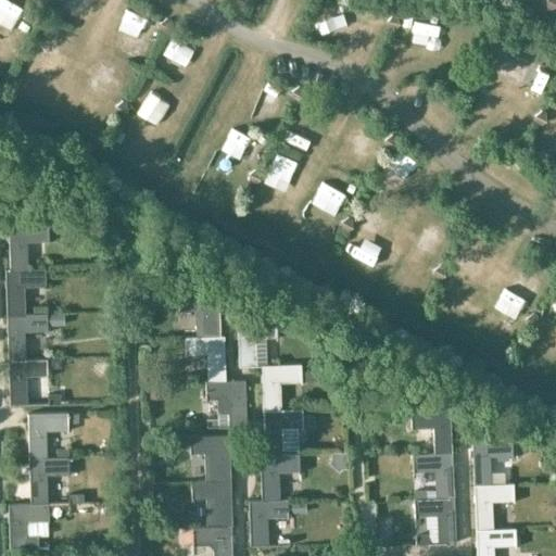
[(161,22),(159,27),(162,32),(168,32),(171,26),(167,21),(161,22)]
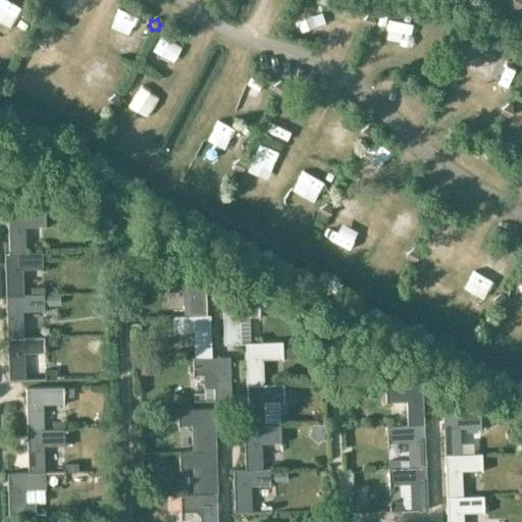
[(15,47),(13,52),(16,56),(22,56),(24,51),(21,46),(15,47)]
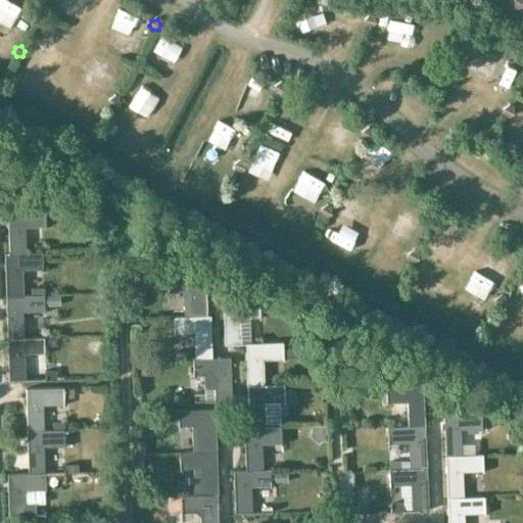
[(108,98),(106,103),(109,108),(115,107),(117,102),(114,97),(108,98)]
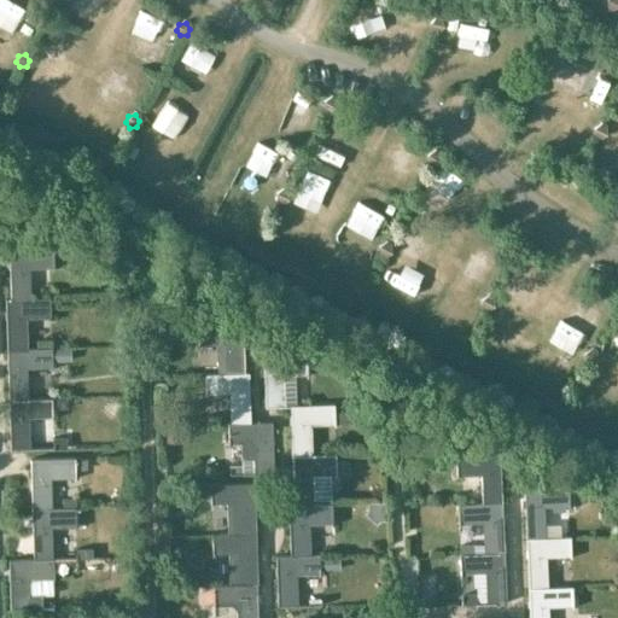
[(9,250),(10,301),(10,302),(29,301),(29,299),(28,269),(52,268),(52,249),(9,250)]
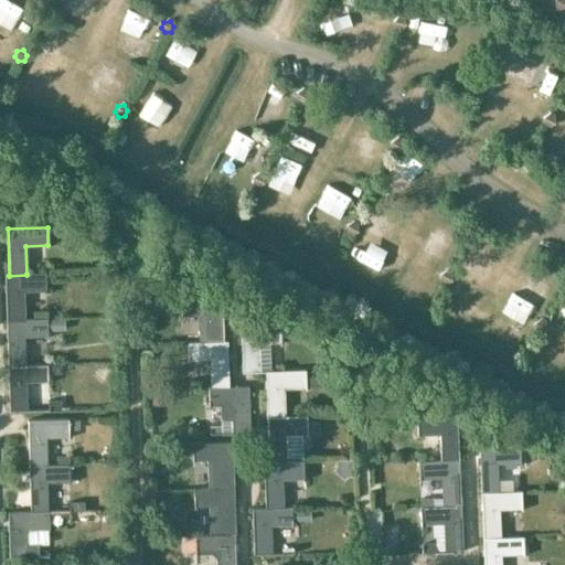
[(27,274),(27,275),(9,276),(9,275),(4,275),(7,321),(23,321),(23,320),(22,291),(45,291),(44,273),(27,274)]
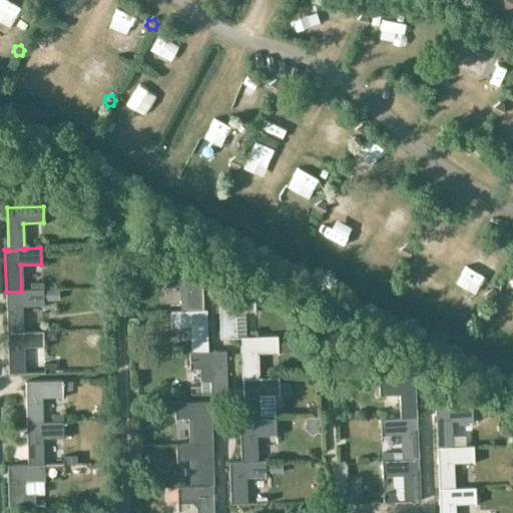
[(201,269),(165,270),(165,286),(178,286),(179,311),(187,310),(187,312),(203,312),(202,310),(201,269)]
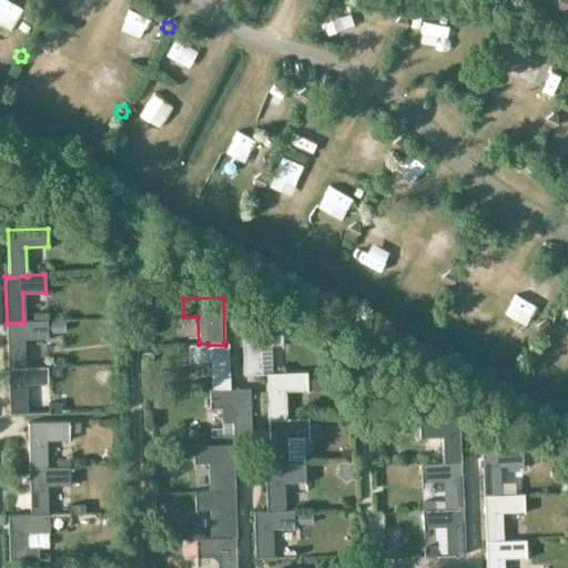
[(23,322),(23,323),(7,323),(8,368),(24,368),(24,367),(23,338),(48,337),(47,321),(23,322)]
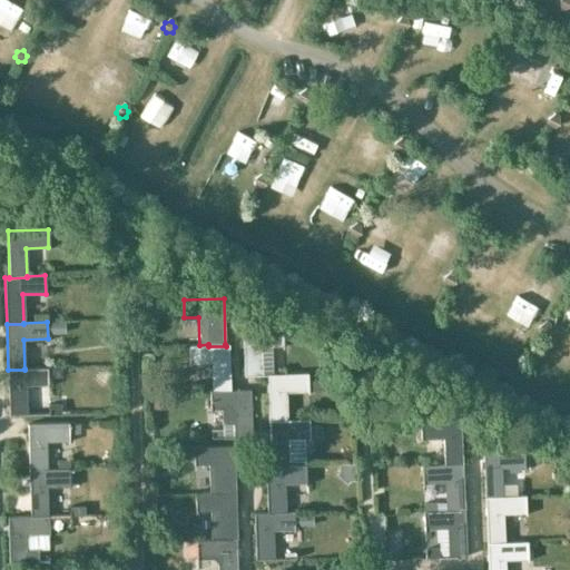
[(261,376),(259,346),(283,346),(282,327),(243,328),(244,376),(261,376)]
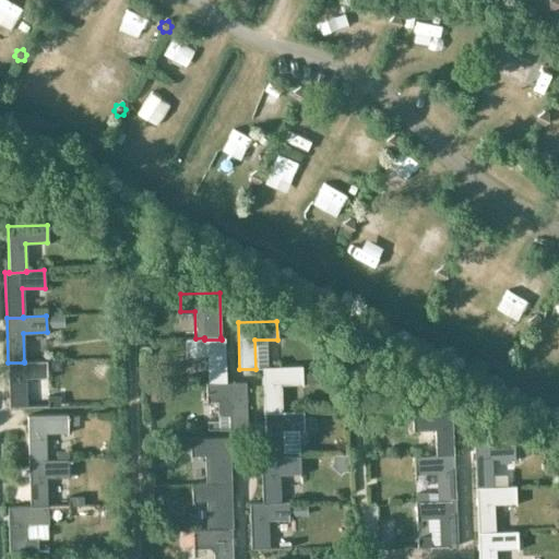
[(221,337),(222,340),(204,340),(204,337),(195,339),(185,339),(186,356),(209,355),(210,383),(210,384),(225,384),(225,383),(224,337),(221,337)]
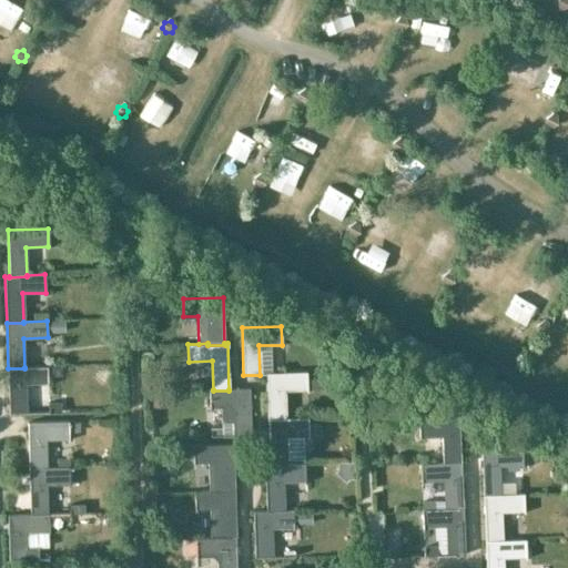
[(49,384),(48,366),(24,367),(24,368),(8,368),(10,415),(27,415),(26,385),(49,384)]
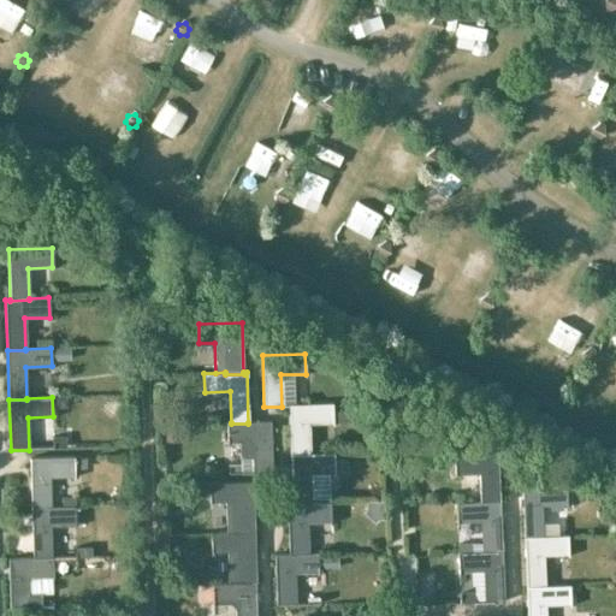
[(332,403),(289,406),(290,456),(309,455),(309,454),(308,424),(333,422),(332,403)]
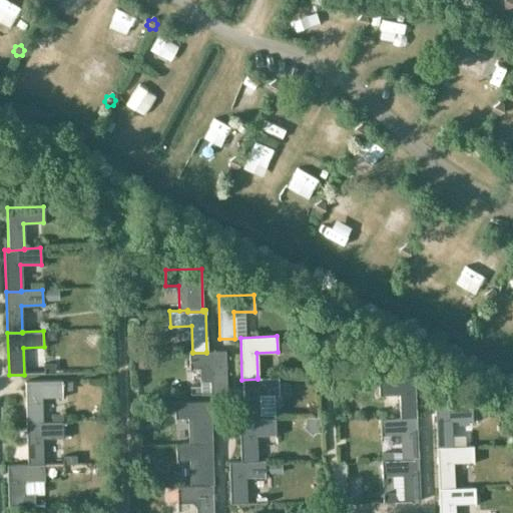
[(192,352),(188,352),(189,369),(198,369),(199,382),(209,381),(209,395),(226,394),(224,351),(206,352),(206,353),(192,353),(192,352)]
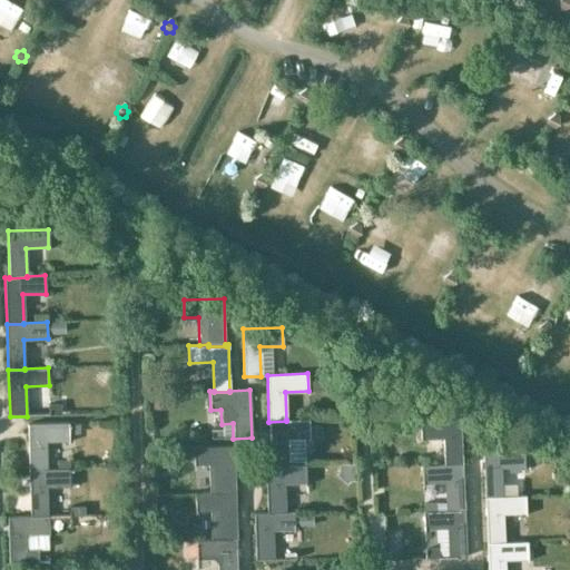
[(444,436),(445,464),(445,465),(462,464),(460,418),(420,420),(421,438),(444,436)]
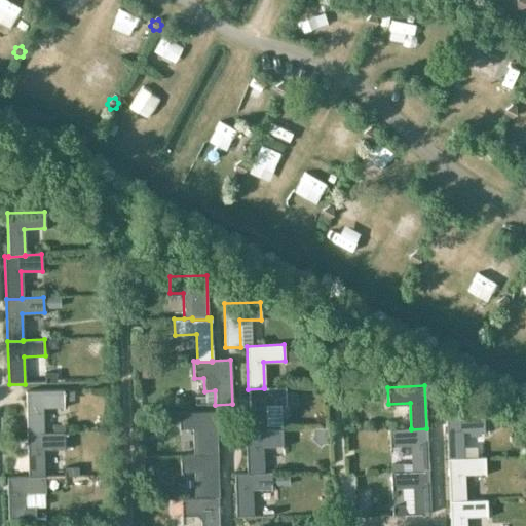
[(248,389),(250,430),(250,431),(265,431),(265,430),(264,405),(286,404),(285,386),(264,387),(264,388),(248,389)]
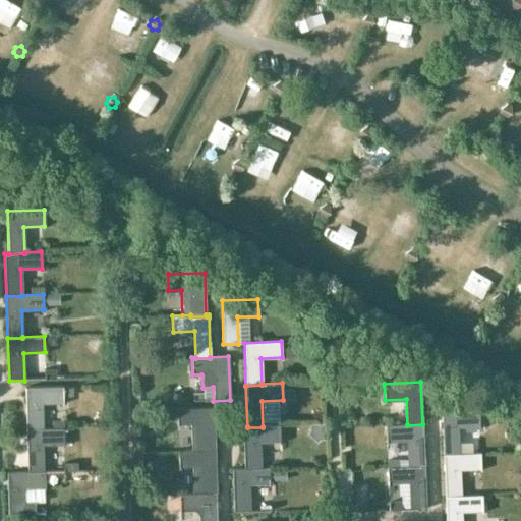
[(43,431),(43,429),(42,404),(63,404),(62,388),(25,389),(26,431),(43,431)]
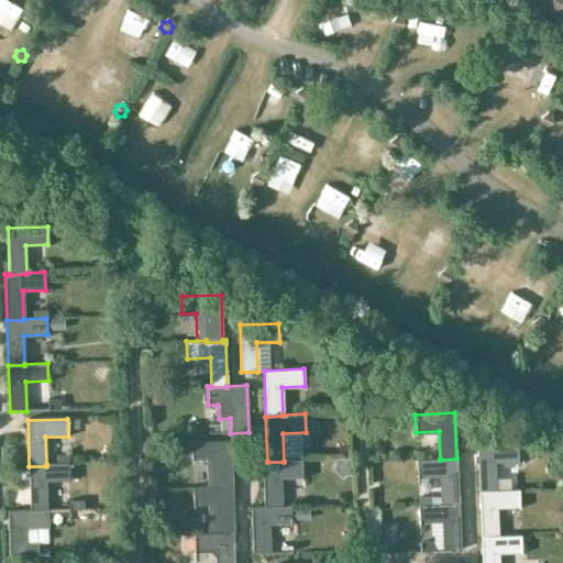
[(231,441),(192,443),(192,461),(206,460),(207,488),(232,487),(231,441)]
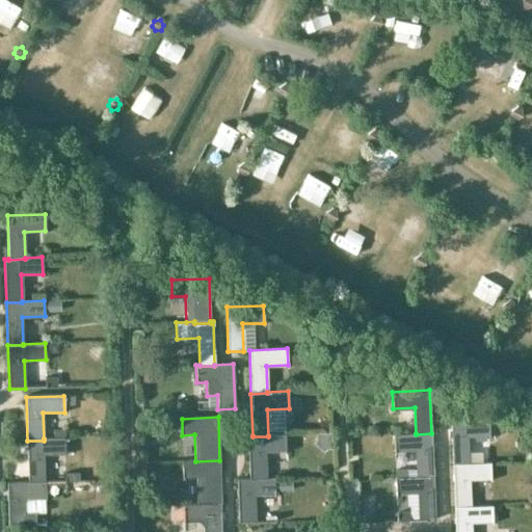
[(469,436),(489,435),(488,420),(451,421),(452,466),(470,464),(470,463),(469,436)]
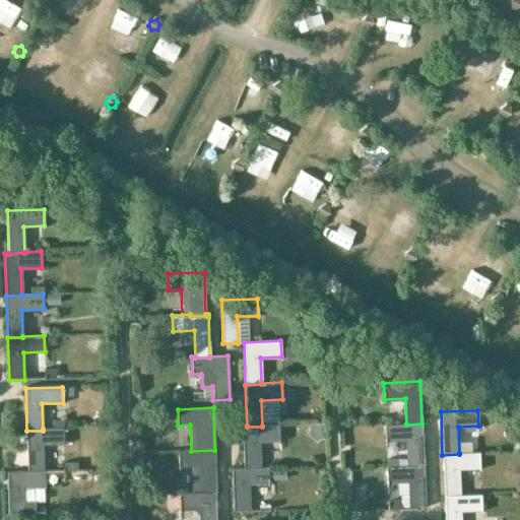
[(406,440),(407,466),(407,467),(424,466),(421,424),(406,425),(406,424),(385,425),(385,441),(406,440)]
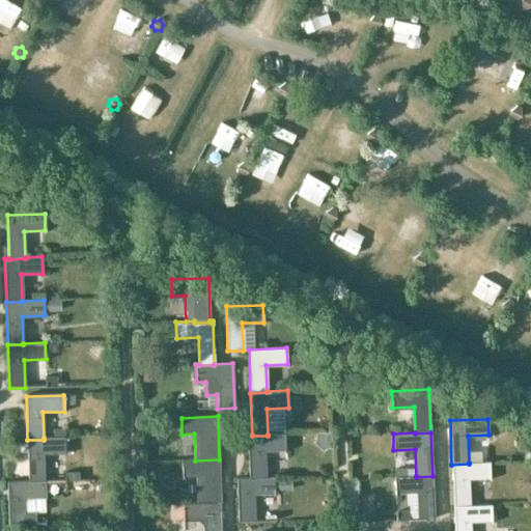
[(247,435),(249,478),(249,479),(266,478),(266,477),(264,450),(286,449),(285,434),(268,435),(268,436),(252,436),(252,435),(247,435)]
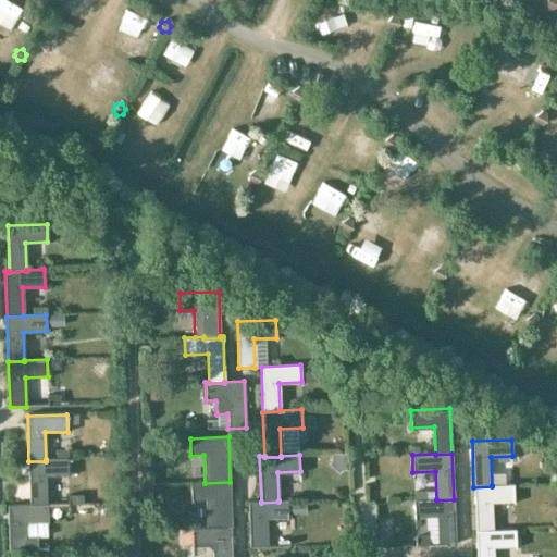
[(28,461),(29,505),(29,507),(48,506),(47,477),(69,477),(67,459),(46,459),(46,461),(28,461)]
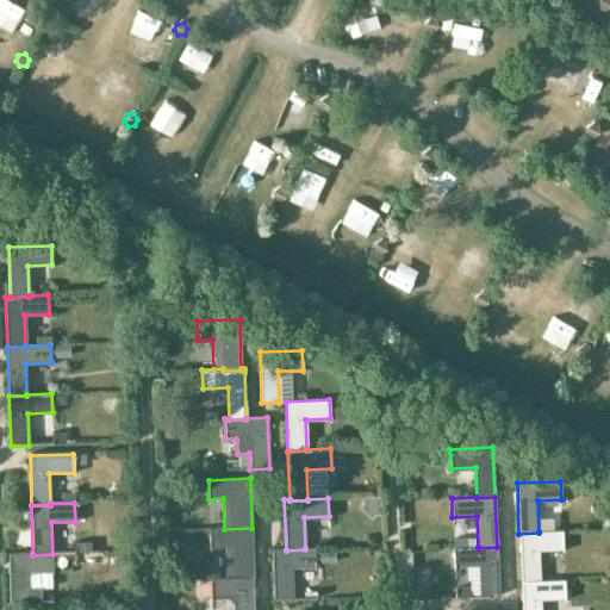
[(224,529),(210,529),(210,549),(225,549),(225,578),(235,578),(235,579),(253,579),(251,528),(224,529)]
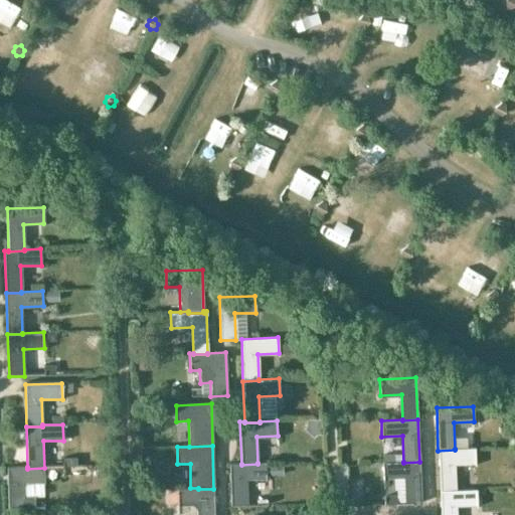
[(475,448),(455,449),(455,450),(438,451),(440,492),(456,491),(456,490),(455,464),(475,463),(475,448)]
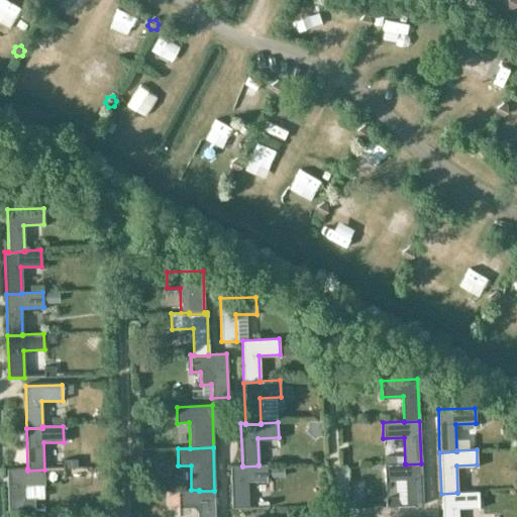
[(421,463),(405,464),(405,463),(385,463),(385,481),(406,480),(407,506),(423,506),(421,463)]
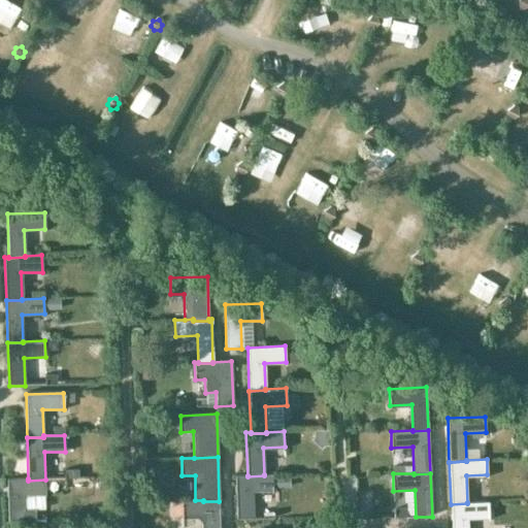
[(264,475),(248,476),(248,475),(235,475),(236,519),(254,519),(252,491),(273,490),(273,474),(264,474),(264,475)]
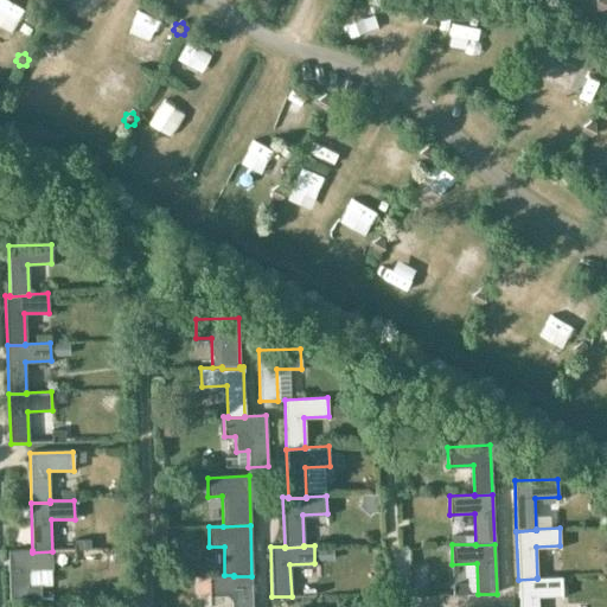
[(52,569),(52,551),(32,553),(32,550),(8,551),(10,602),(30,601),(29,570),(52,569)]
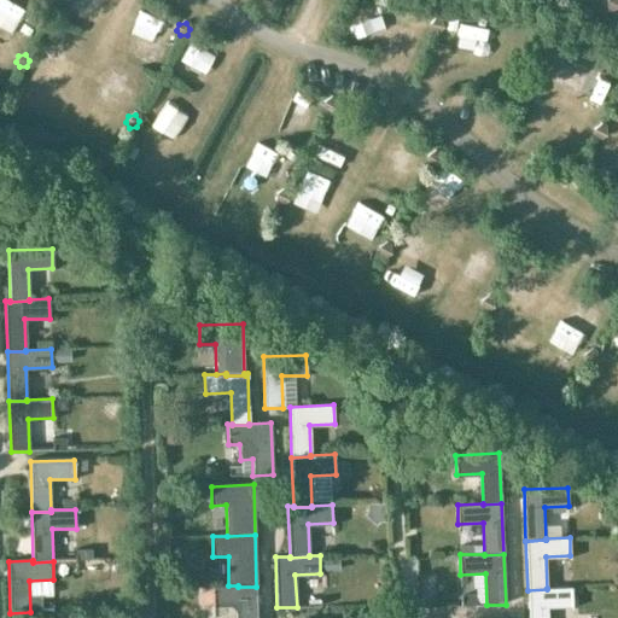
[(238,617),(257,617),(256,587),(238,587),(238,586),(228,586),(214,587),(214,607),(239,606),(238,617)]
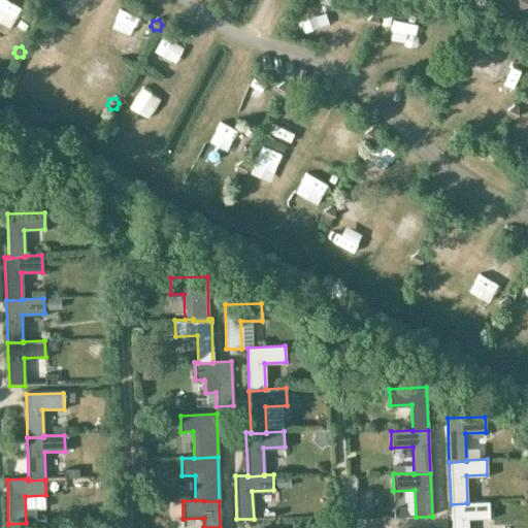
[(489,501),(467,502),(467,503),(451,504),(451,527),(468,527),(468,518),(489,517),(489,501)]
